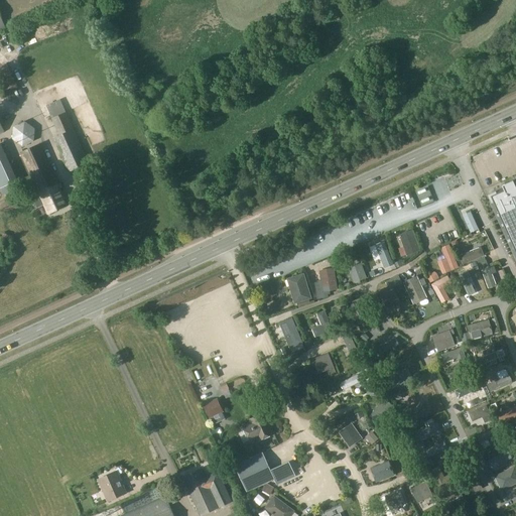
[(59,136),(53,138),(69,172),(89,163),(60,100),(46,106),(59,136)]
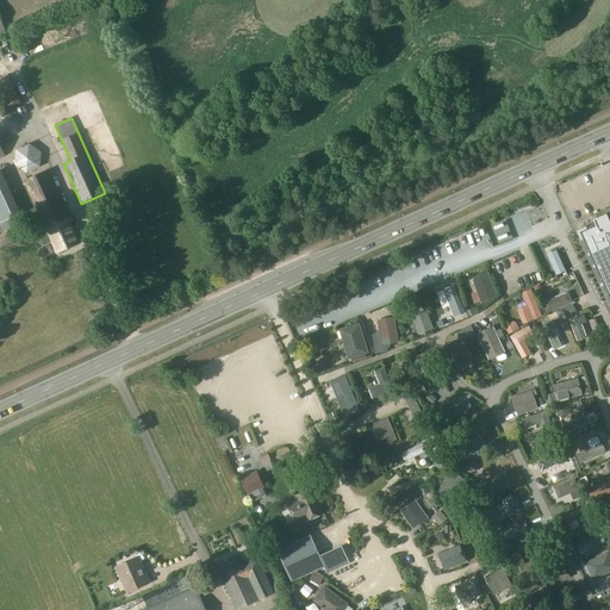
[(11,120),(2,123),(6,131),(13,129),(11,120)]
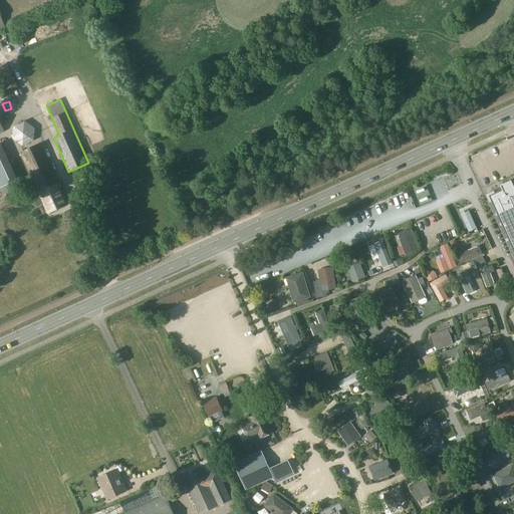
[(25,120),(13,125),(12,138),(22,146),(33,141),(35,129),(25,120)]
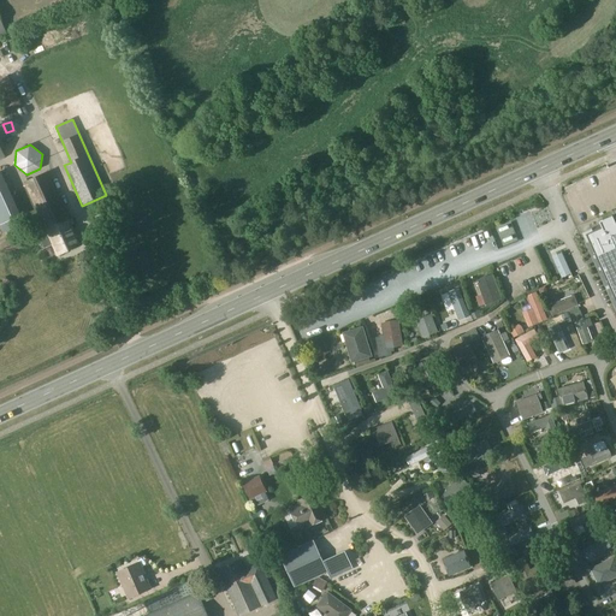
[(0,225),(21,217),(0,171),(0,225)]
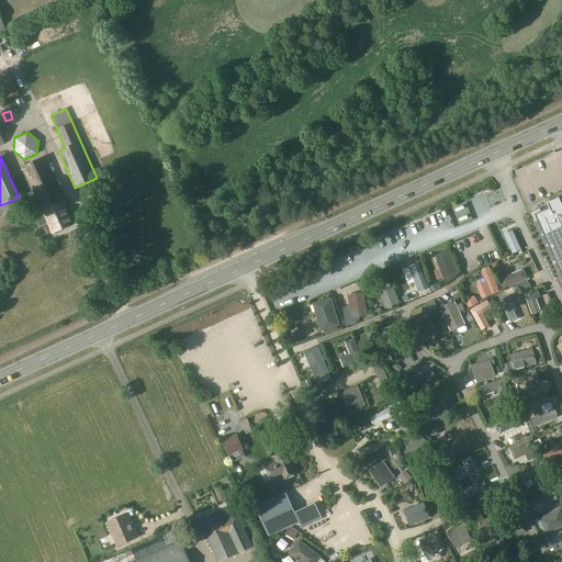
[(44,158),(23,168),(41,205),(38,205),(36,202),(31,205),(41,226),(48,223),(53,233),(72,223),(44,158)]
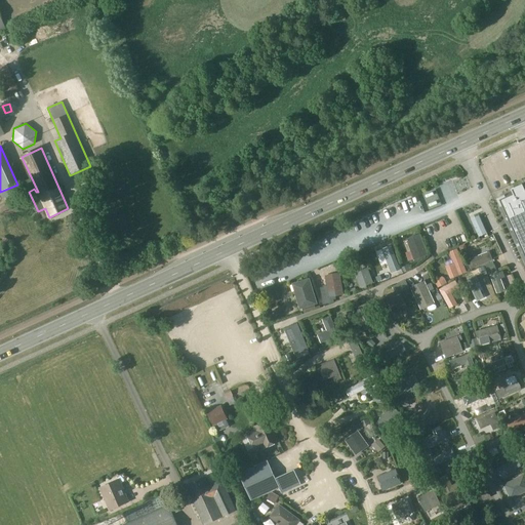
[(496,199),(524,261),(524,186),(523,187),(522,184),(511,189),(512,192),(496,199)]
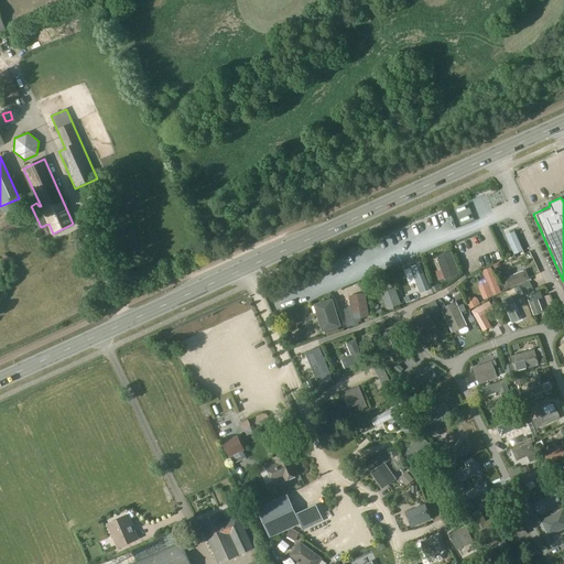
[(525,252),(519,238),(507,243),(513,258),(525,252)]
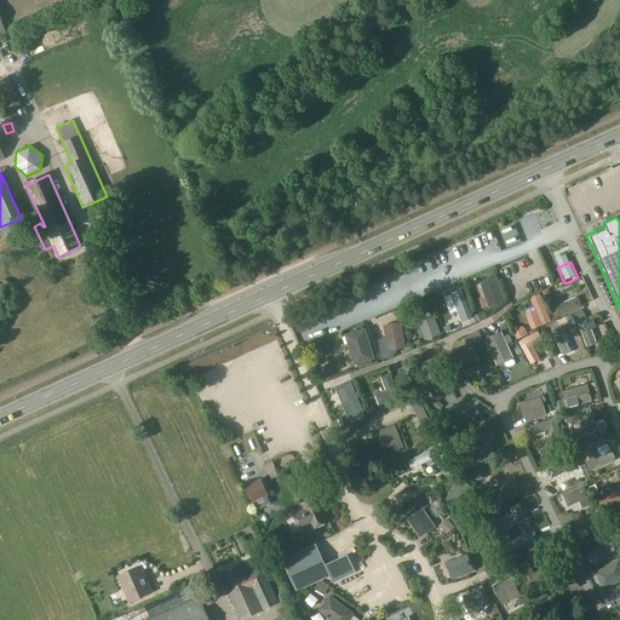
[(505,300),(497,277),(480,283),(488,306),(505,300)]
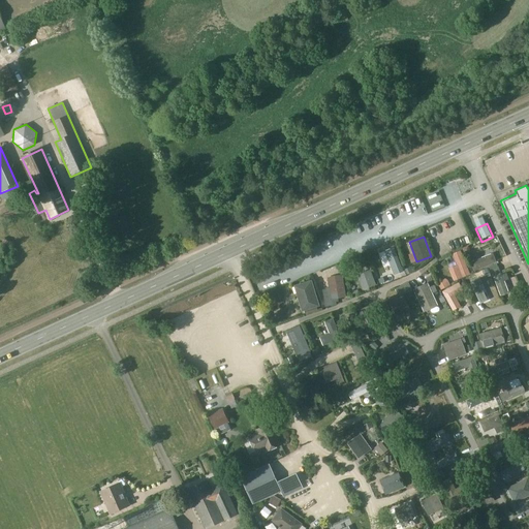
[(393,246),(383,249),(393,274),(402,271),(393,246)]
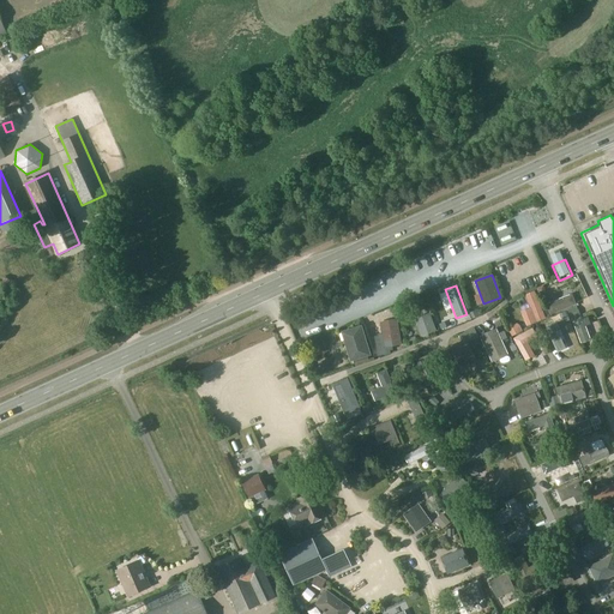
[(522,313),(527,325),(536,321),(535,318),(546,314),(535,290),(525,295),(531,308),(522,313)]
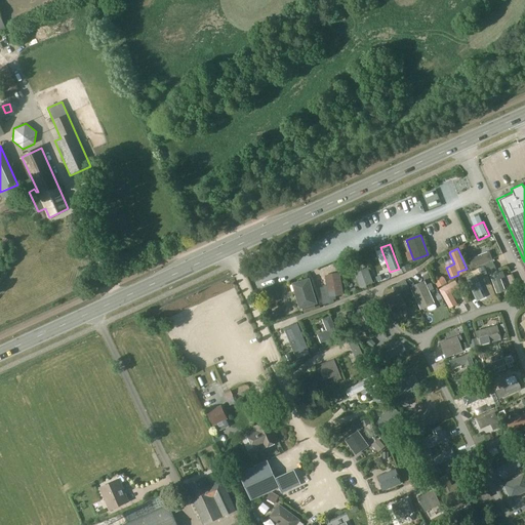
[(491,259),(488,252),(468,260),(471,268),(491,259)]
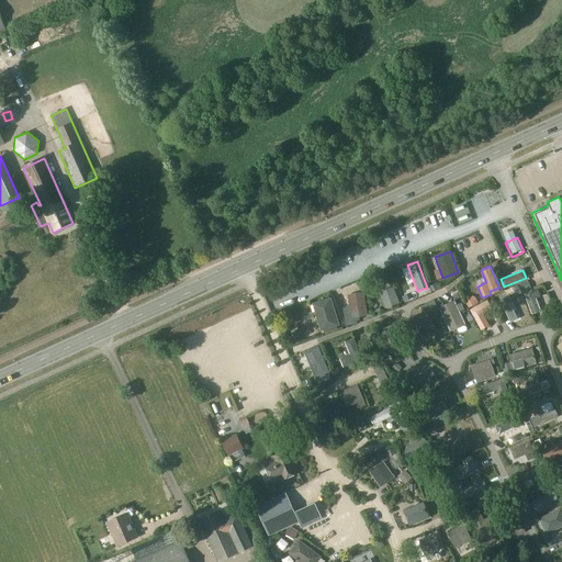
[(379,292),(385,308),(400,303),(394,287),(379,292)]
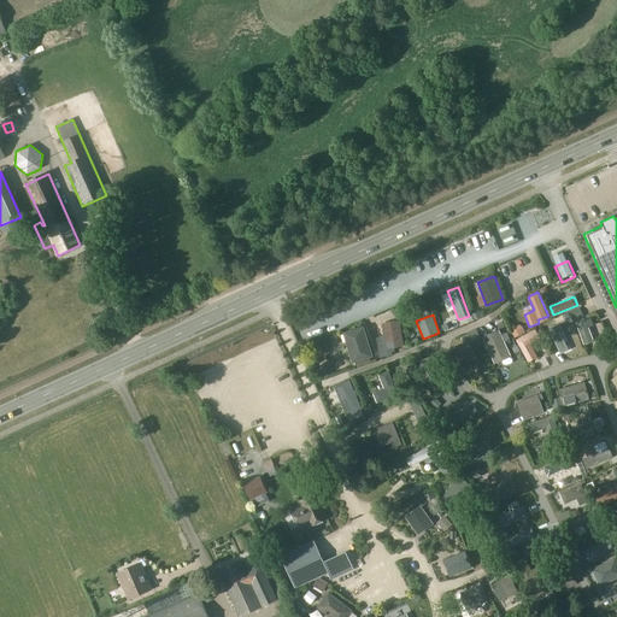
[(576,324),(583,345),(594,341),(588,328),(593,327),(591,318),(576,324)]
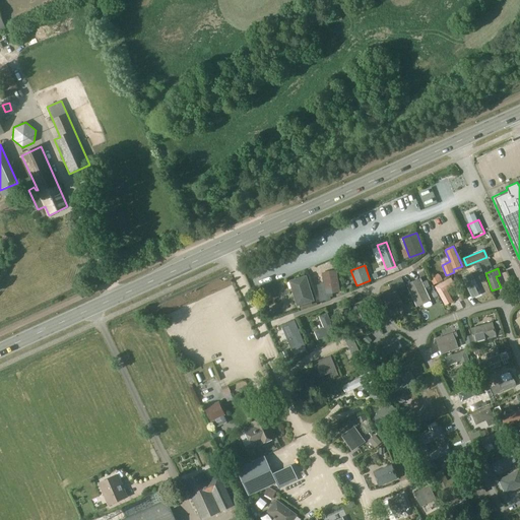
[(339,291),(336,271),(322,273),(324,284),(318,285),(319,294),(325,293),(325,294),(339,291)]
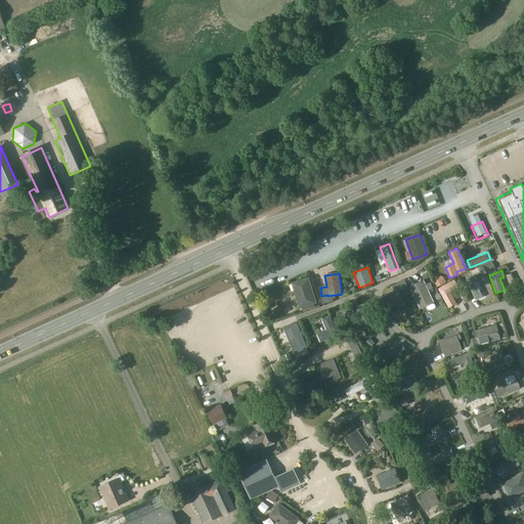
[(484,279),(481,273),(466,279),(474,297),(480,294),(476,284),(484,279)]
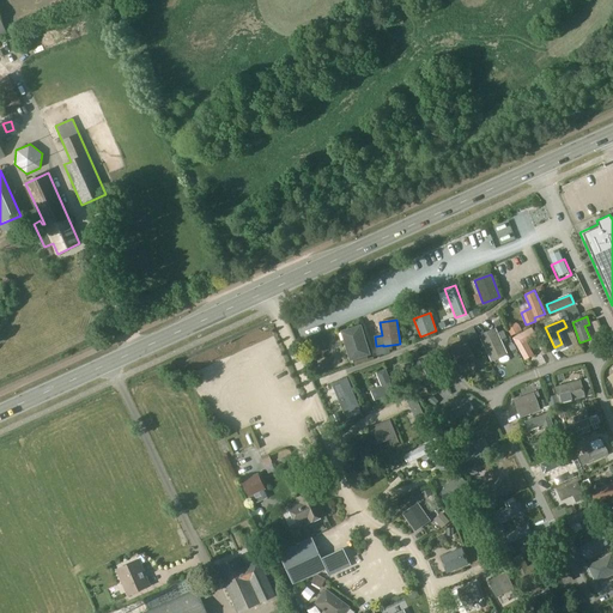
[(341,332),(351,362),(371,356),(363,326),(341,332)]
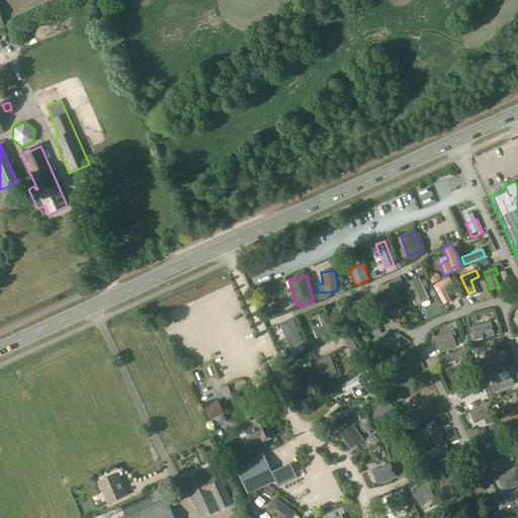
[(379,293),(390,314),(403,307),(394,289),(404,284),(400,276),(386,282),(390,288),(379,293)]
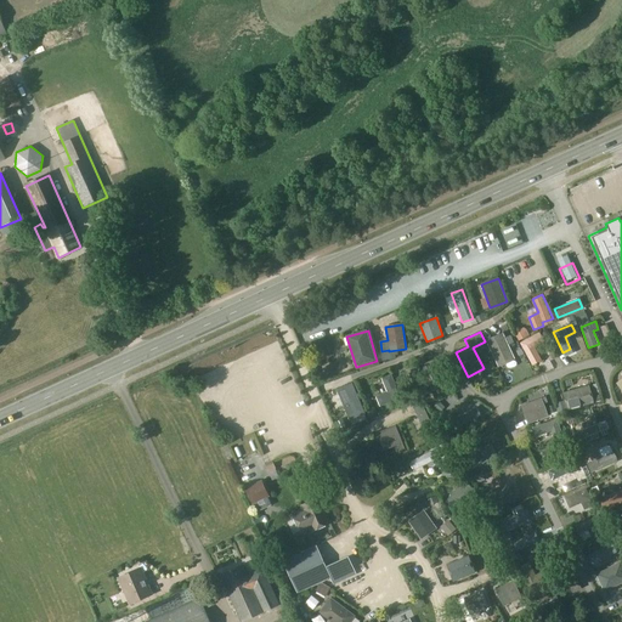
[(486,341),(498,367),(515,358),(509,346),(515,344),(512,335),(505,338),(503,333),(486,341)]
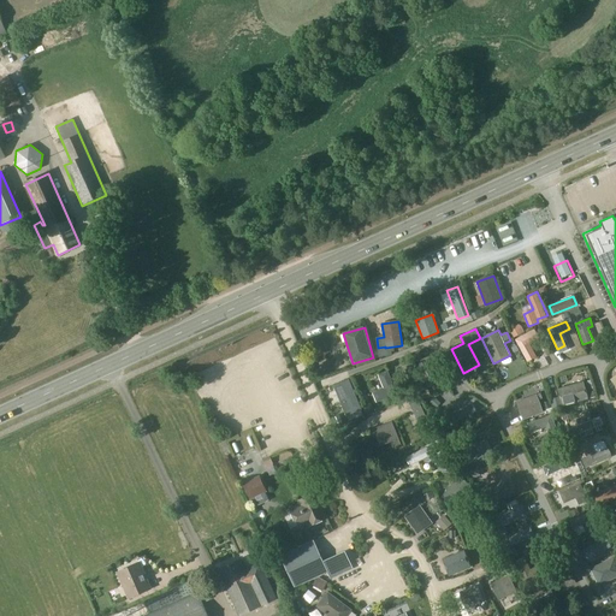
[(535,330),(515,341),(520,349),(521,349),(528,362),(537,357),(529,344),(540,338),(535,330)]
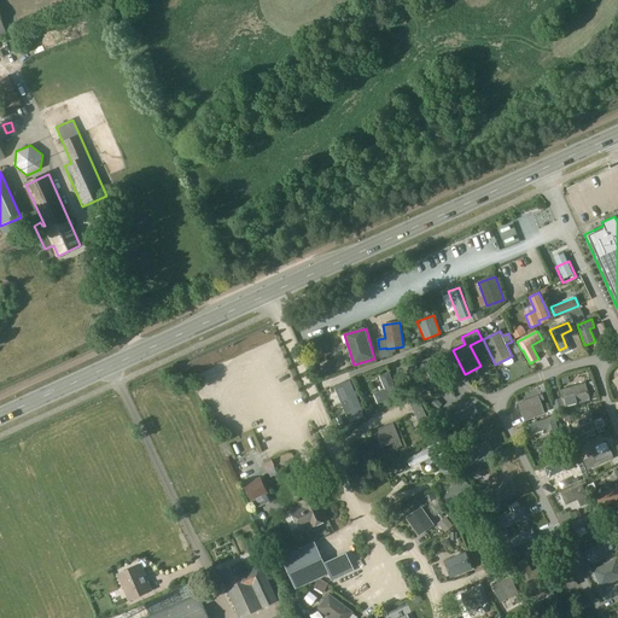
[(397,395),(389,372),(379,377),(385,390),(374,395),(378,403),(397,395)]
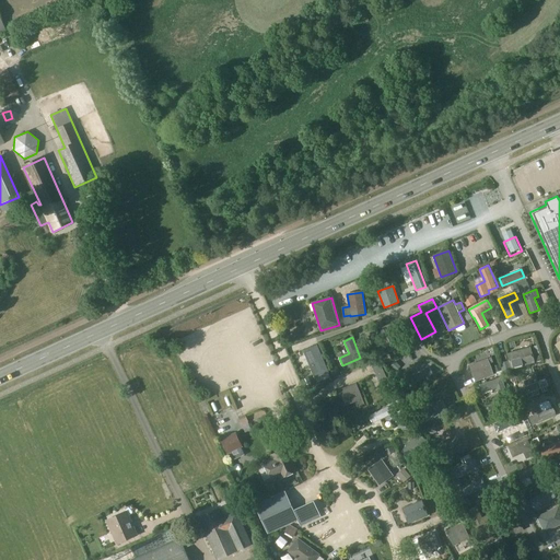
[(164,338),(154,342),(156,349),(167,343),(164,338)]
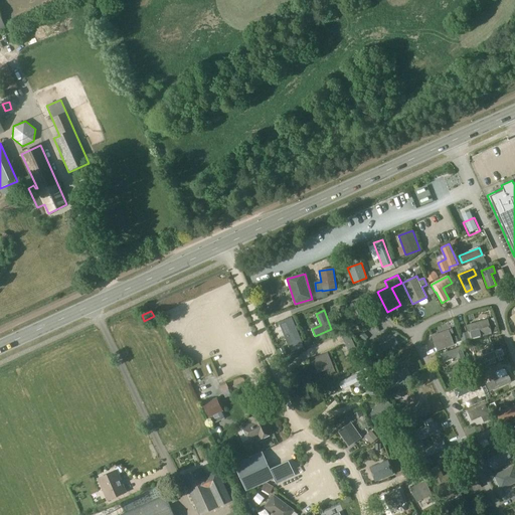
[(302,342),(292,318),(279,323),(290,347),(302,342)]
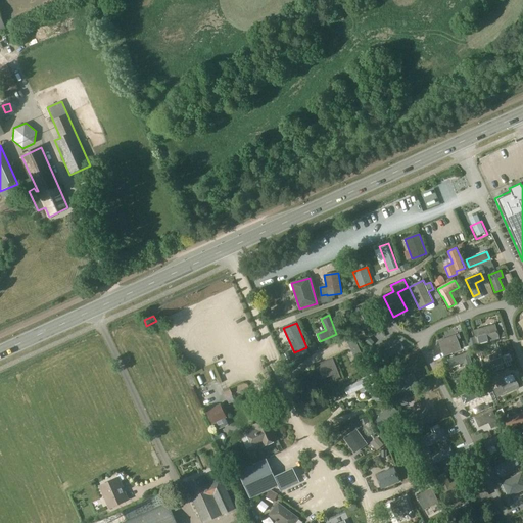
[(498,338),(494,324),(474,330),(478,344),(498,338)]
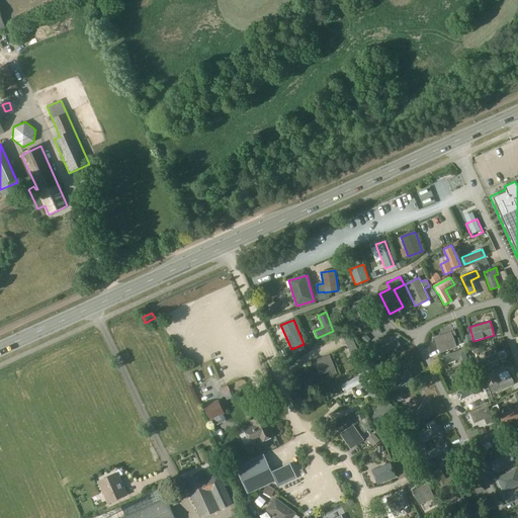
[(440,353),(457,347),(451,332),(434,338),(440,353)]
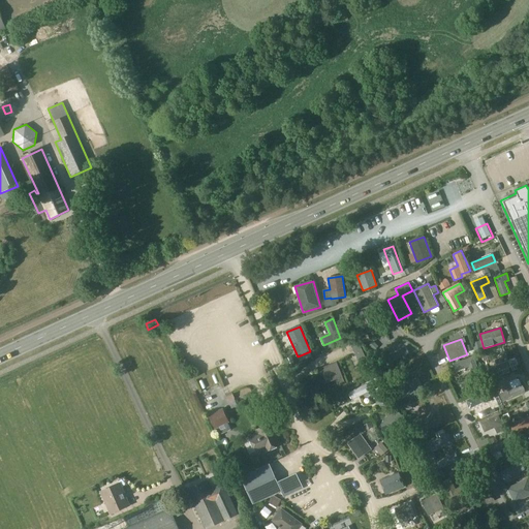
[(475,355),(454,364),(457,372),(469,368),(471,375),(481,371),(475,355)]
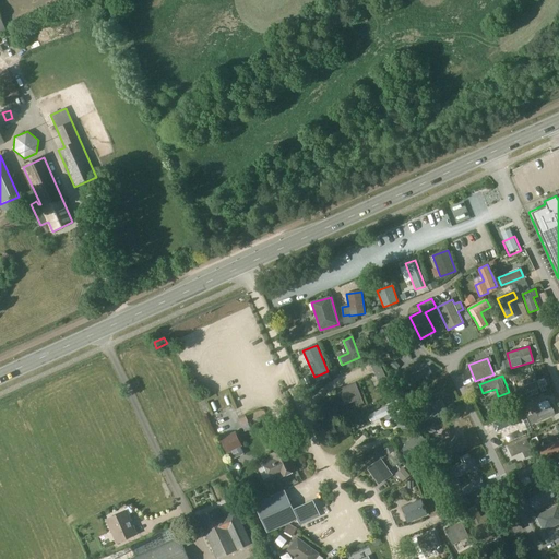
[(521,393),(540,385),(537,379),(526,383),(524,380),(516,382),(521,393)]
